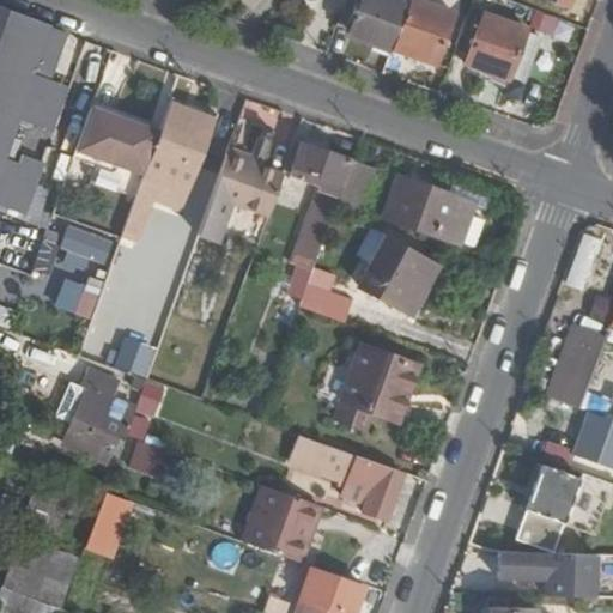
[(372,46),(394,54),(394,53),(410,10),(382,0),(365,0),(354,30),(375,37),(372,46)]
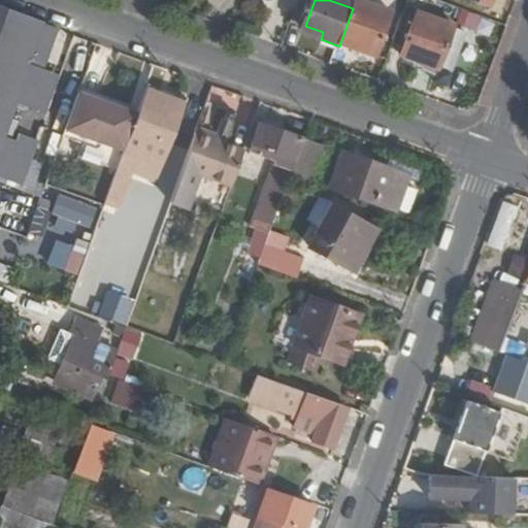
[(353,8),(339,45),(373,59),(390,14),(356,1),(353,8)]
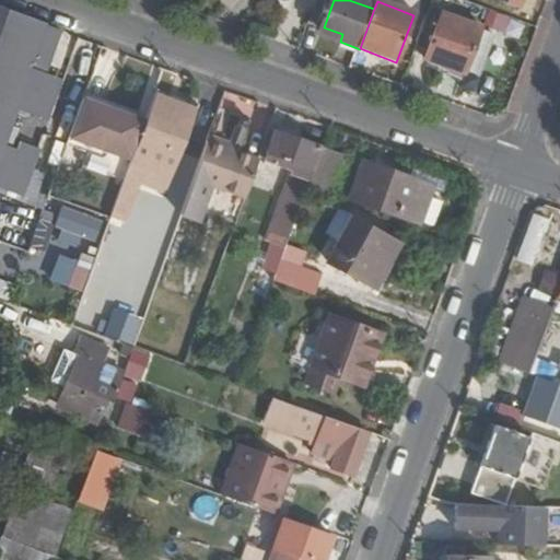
[(22,106),(30,108),(42,76),(34,73),(54,24),(0,4),(0,146),(1,147),(8,147),(22,106)]
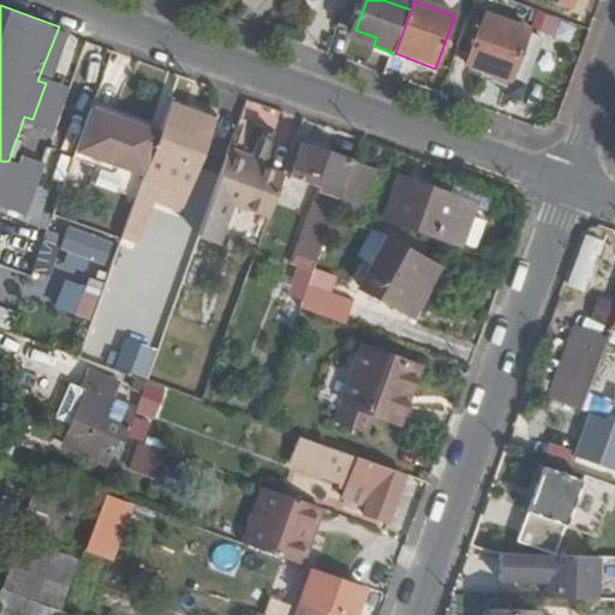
[(530,29),(555,36),(560,18),(535,11),(530,29)]
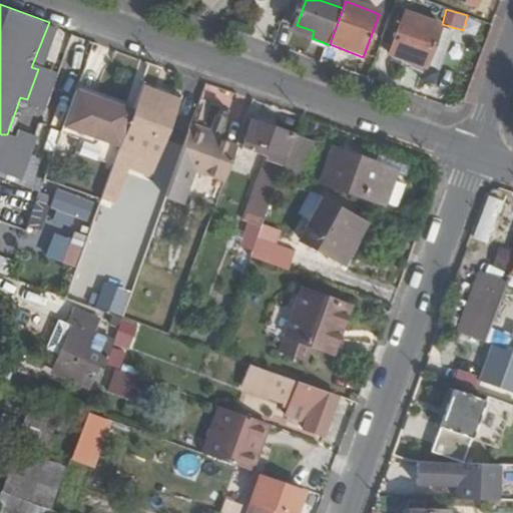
[(392,58),(426,71),(442,30),(407,17),(392,58)]
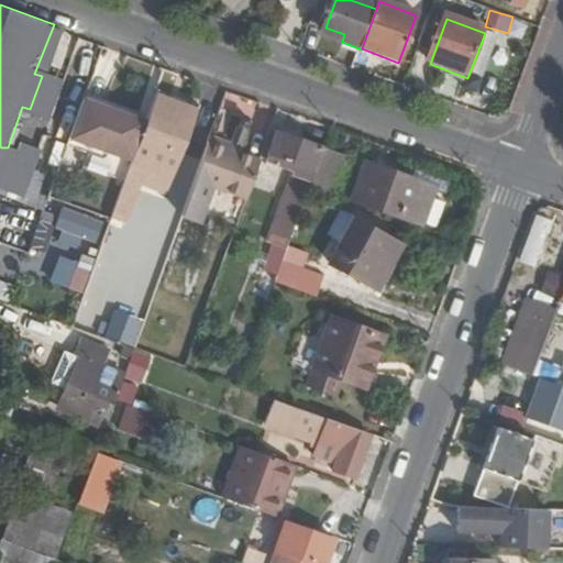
[(45,73),(62,26),(54,24),(34,74),(42,76),(30,109),(48,116),(63,78),(45,73)]
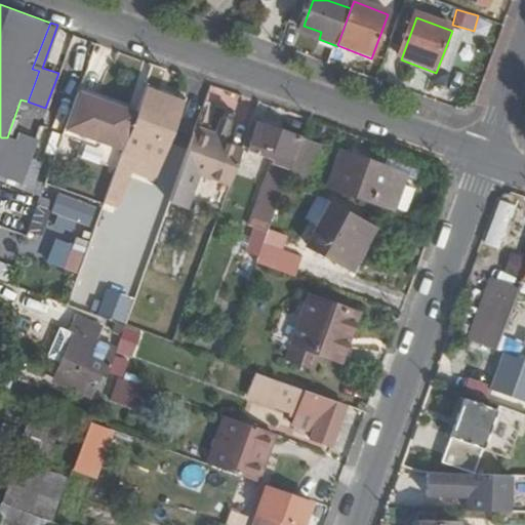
[(188,101),(150,85),(107,201),(118,206),(133,168),(160,177),(188,101)]
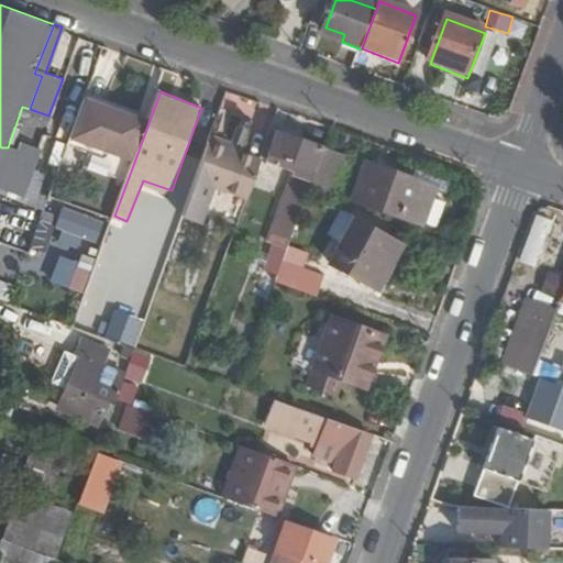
[(135,157),(150,119),(89,97),(75,135),(135,157)]
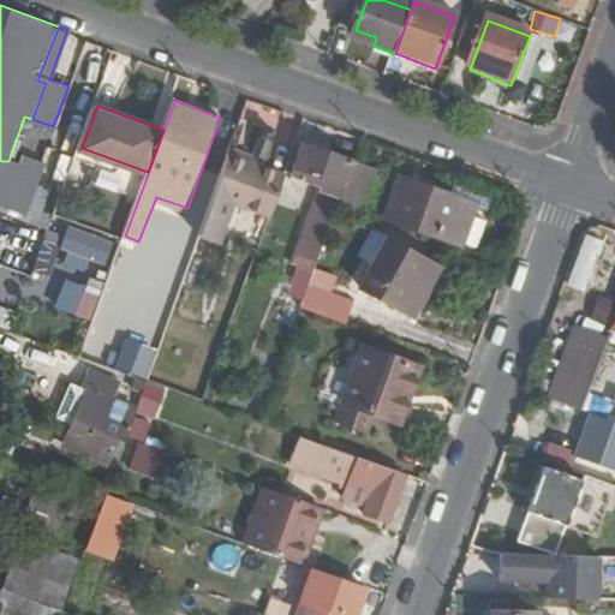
[(232,153),(264,165),(279,127),(269,125),(260,155),(234,145),(232,153)]
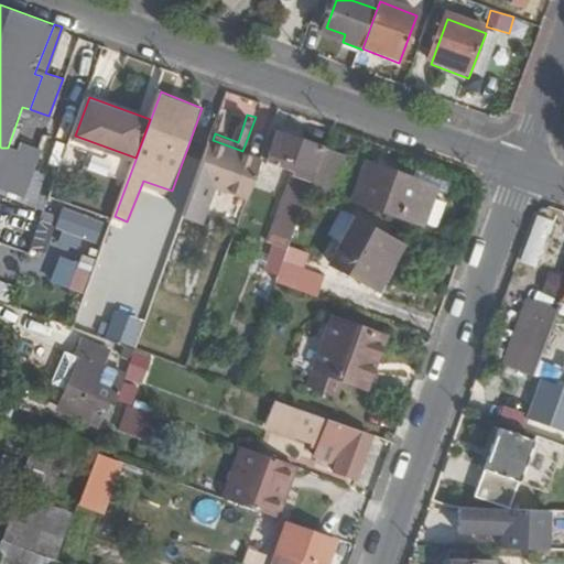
[(310,196),(327,147),(283,130),(274,153),(302,163),(272,237),(279,239),(267,272),(282,278),(292,247),(310,196)]
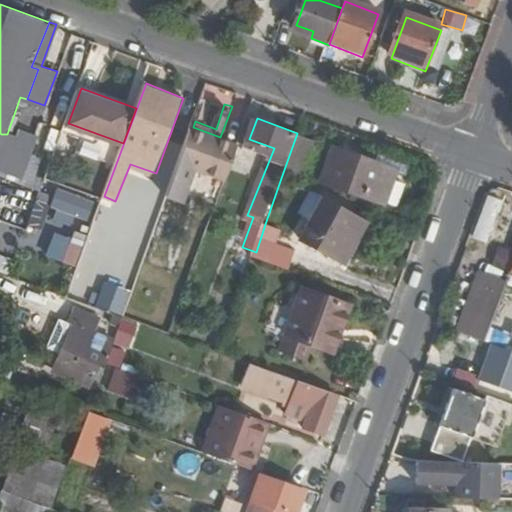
[(228,179),(240,144),(220,137),(193,127),(180,162),(228,179)]
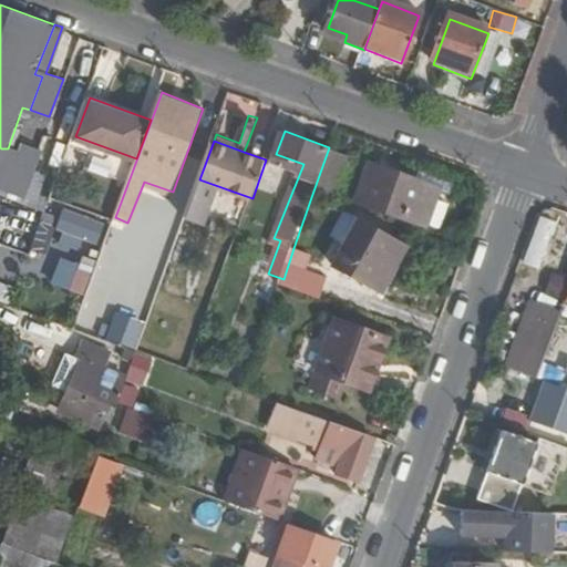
[(21,152),(8,148),(1,148),(0,147),(0,184),(27,194),(43,150),(28,143),(21,152)]
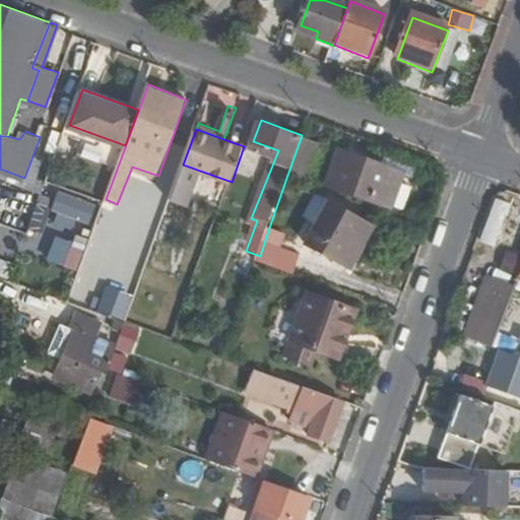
[(326,143),(308,137),(297,172),(313,177),(326,143)]
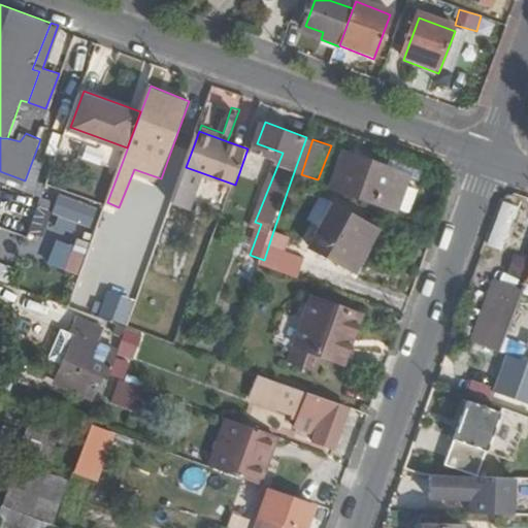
[(403,209),(413,180),(389,172),(392,165),(350,150),(337,186),(403,209)]
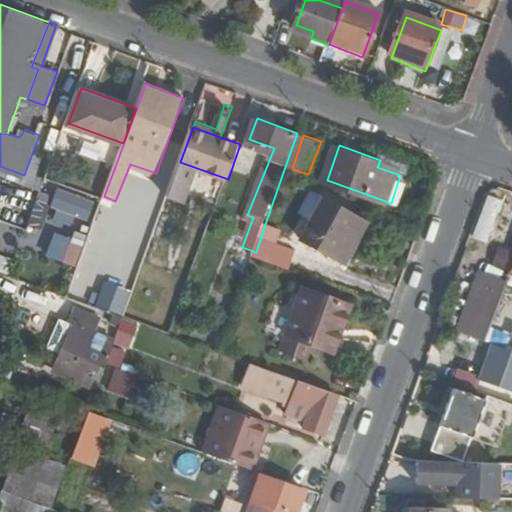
[(377,167),(400,175),(402,168),(380,160),(377,167)]
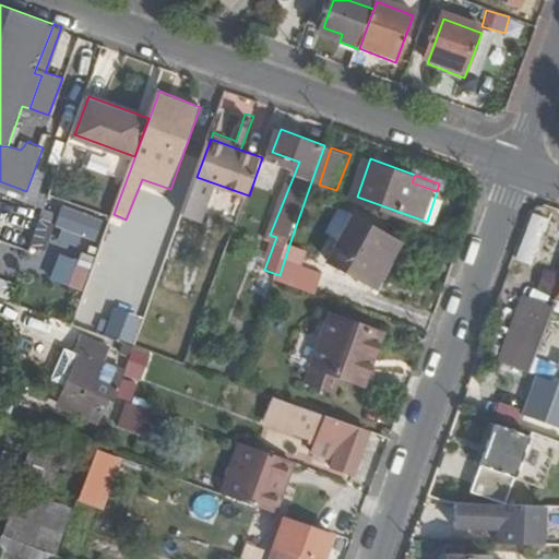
[(54,233),(93,247),(104,218),(64,203),(54,233)]
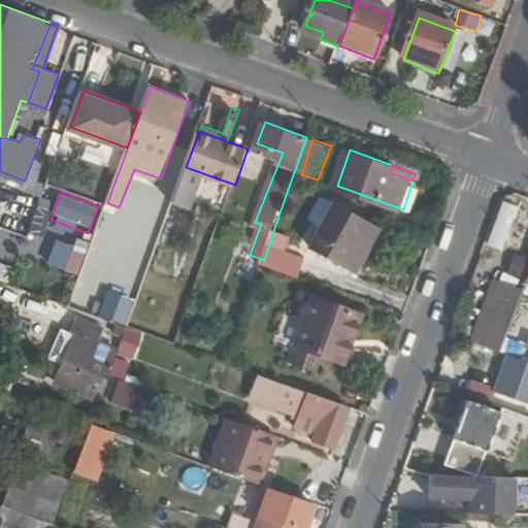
[(501,249),(517,204),(501,199),(486,243),(501,249)]
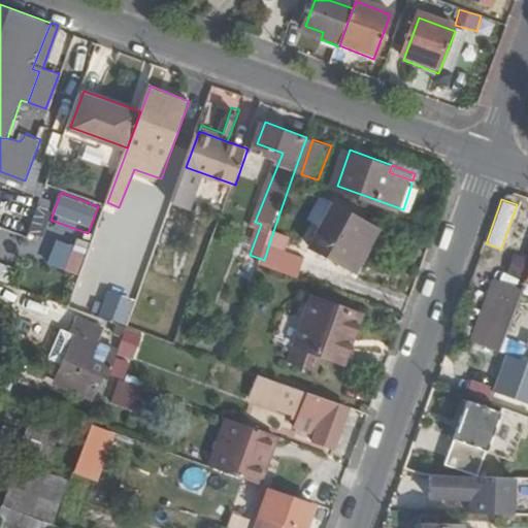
[(358,271),(384,228),(337,201),(312,244),(358,271)]
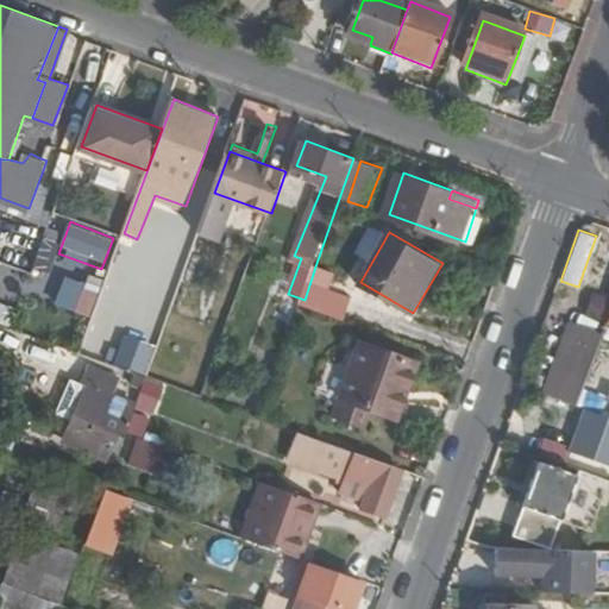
[(315,267),(305,300),(302,305),(347,321),(355,297),(331,289),(334,274),(315,267)]
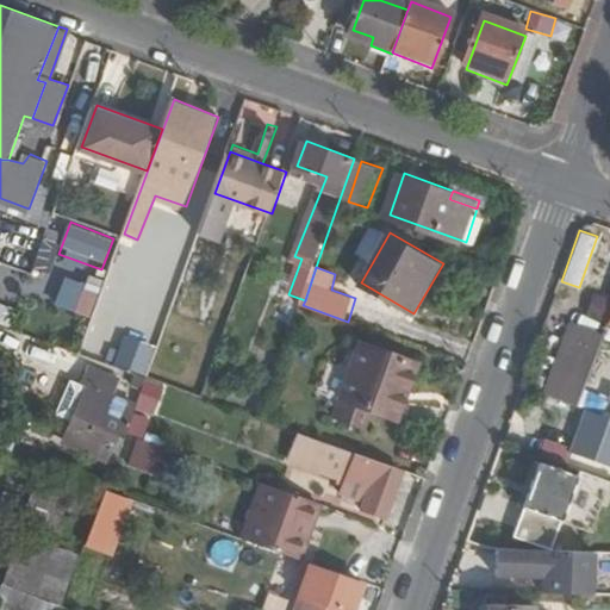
[(100,281),(64,272),(55,306),(91,316),(100,281)]
